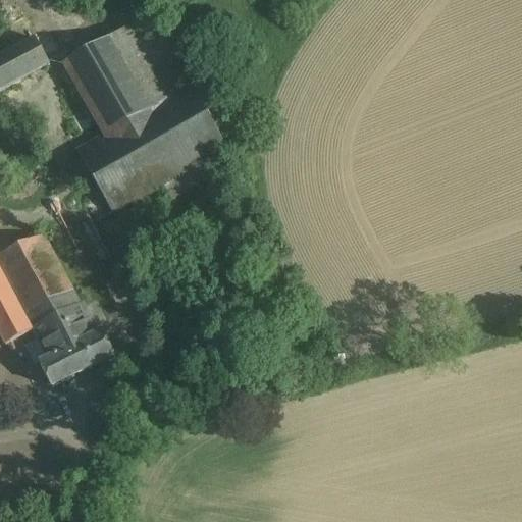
[(110,32),(151,105),(192,82),(151,8),(110,32)]
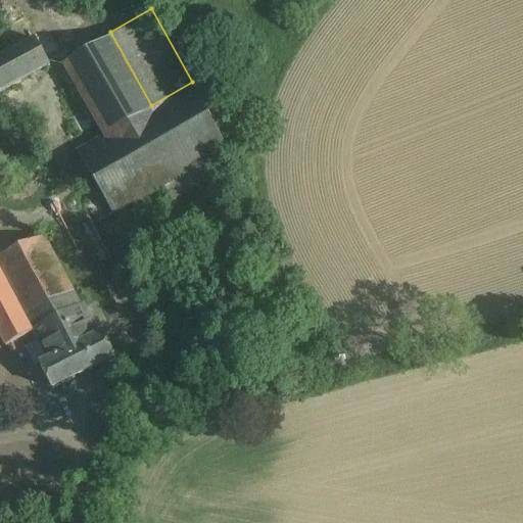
[(151,105),(110,32),(63,57),(104,132),(151,105)]
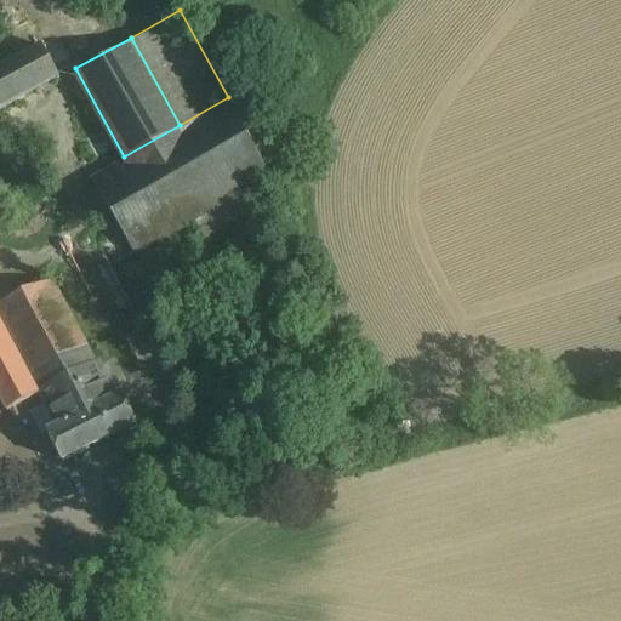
[(0,103),(60,72),(43,39),(0,62),(0,103)]
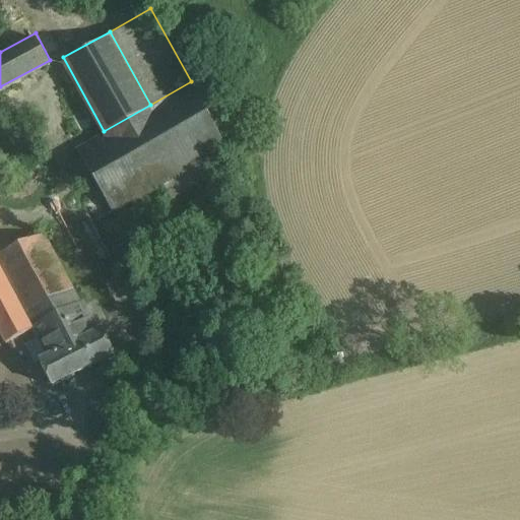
[(221,133),(191,81),(150,105),(104,131),(76,146),(110,205),(161,177),(197,156),(237,134),(233,126),(221,133)]
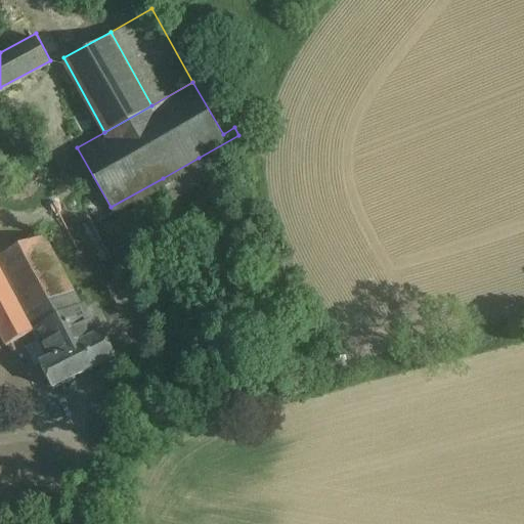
[(207,173),(199,158),(163,178),(172,193),(207,173)]
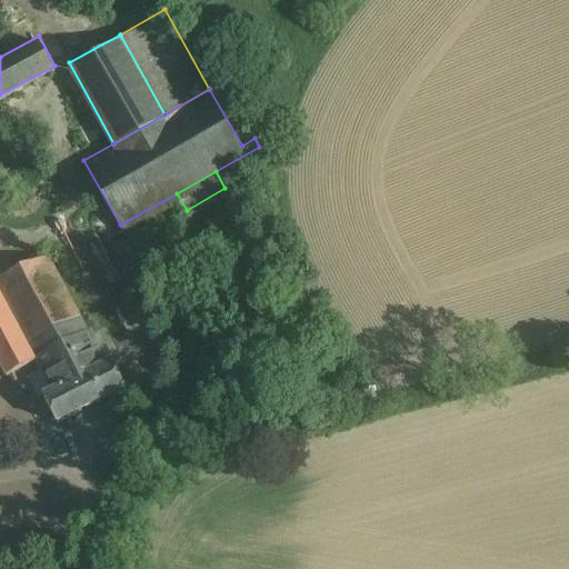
[(101,362),(49,250),(0,272),(0,286),(48,387),(101,362)]
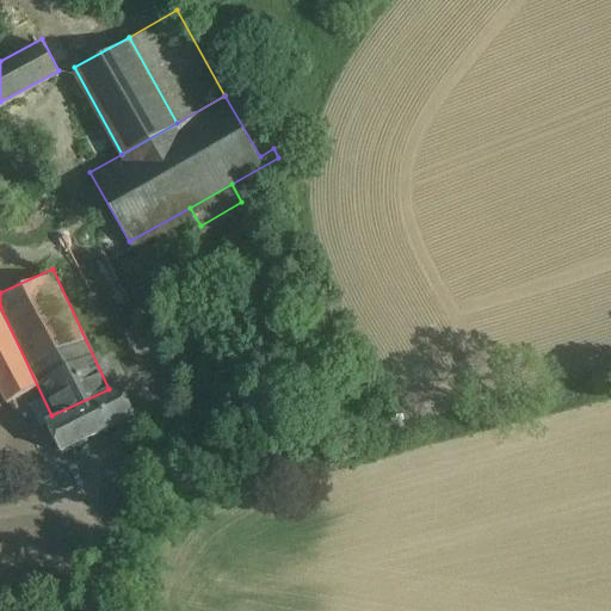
[(34,386),(0,320),(0,392),(5,400),(34,386)]
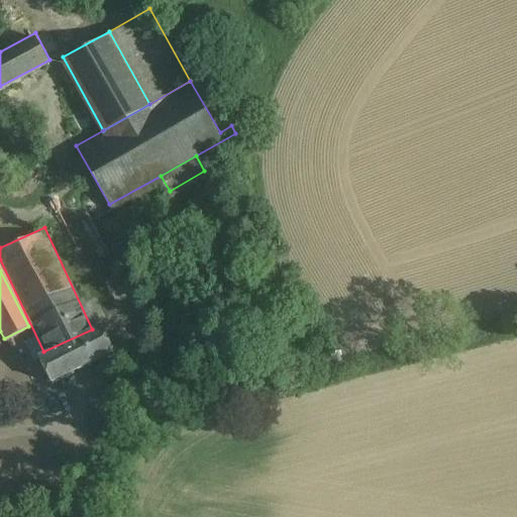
[(43,351),(36,355),(49,382),(104,355),(114,351),(102,324),(43,351)]
